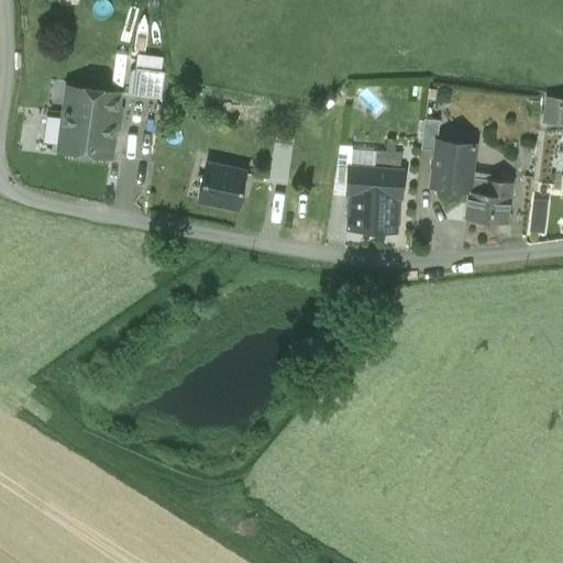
[(133,96),(161,99),(165,73),(136,68),(133,96)]
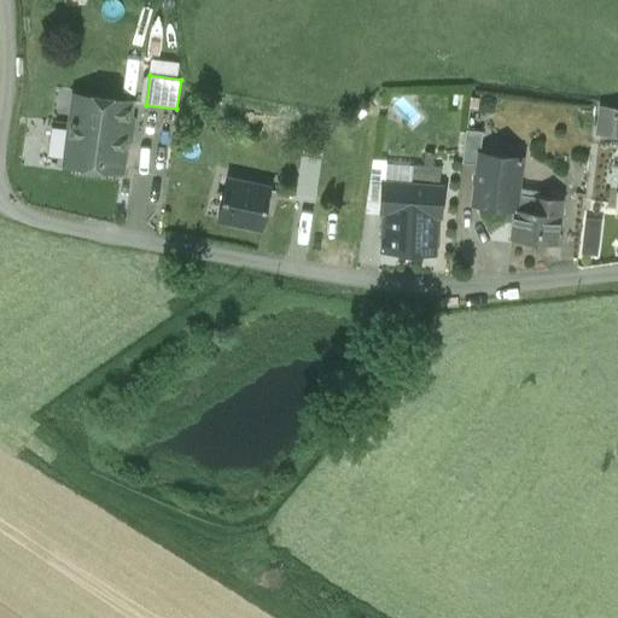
[(130,103),(75,95),(70,130),(126,138),(130,103)]
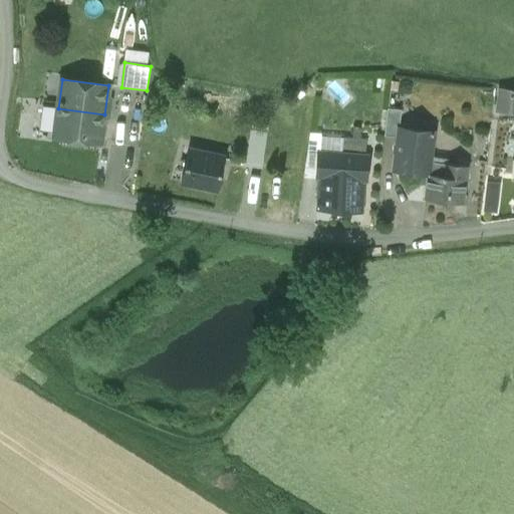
[(104,114),(58,108),(54,138),(100,144),(104,114)]
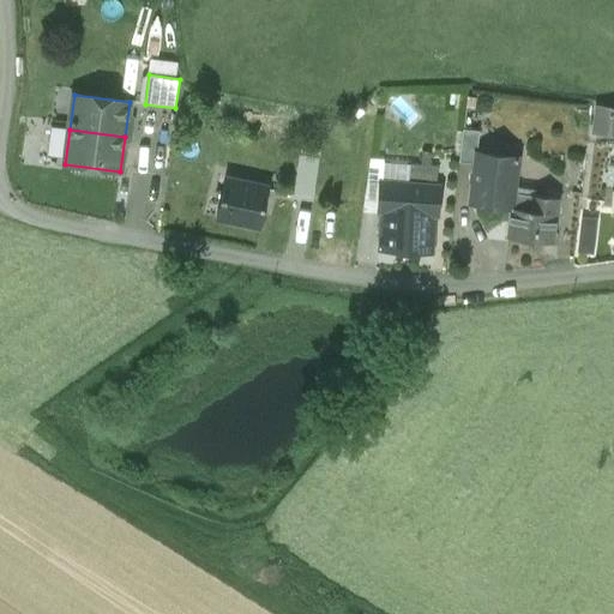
[(475,152),(476,152),(479,131),(463,130),(459,163),(474,164),(475,152)]
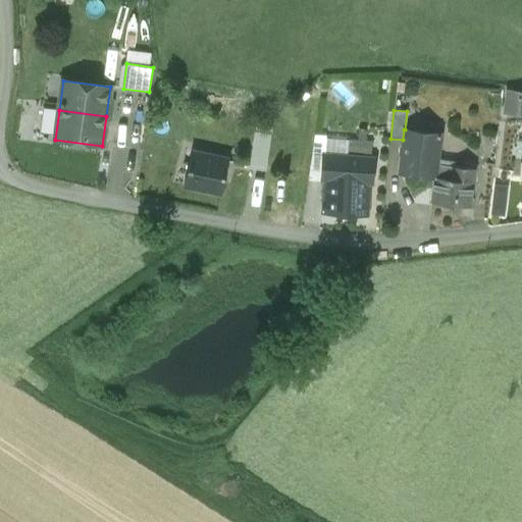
[(438,159),(441,134),(405,129),(404,129),(403,140),(399,173),(435,177),(437,159),(438,159)]
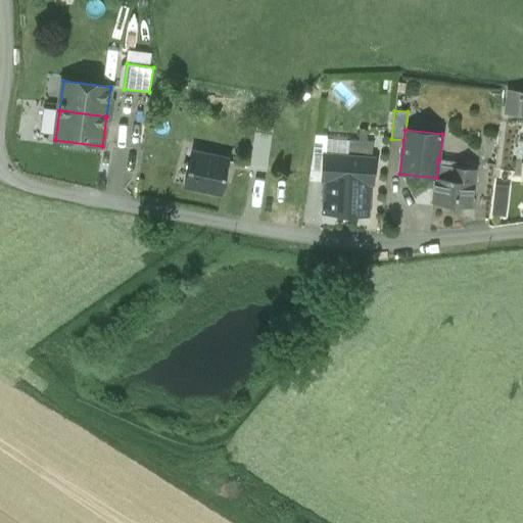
[(271,141),(254,139),(250,169),(266,172),(271,141)]
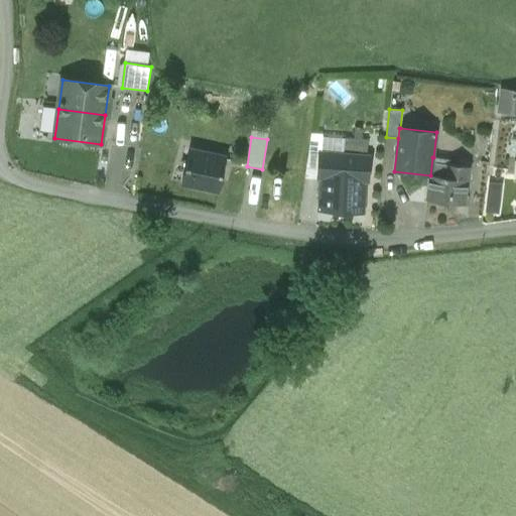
[(226,158),(189,151),(182,183),(219,191),(226,158)]
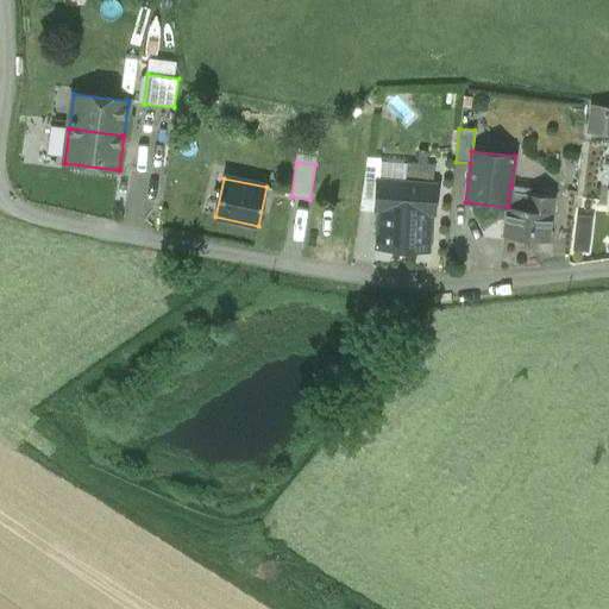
[(434,215),(437,184),(377,181),(375,212),(395,213),(394,251),(428,253),(429,215),(434,215)]
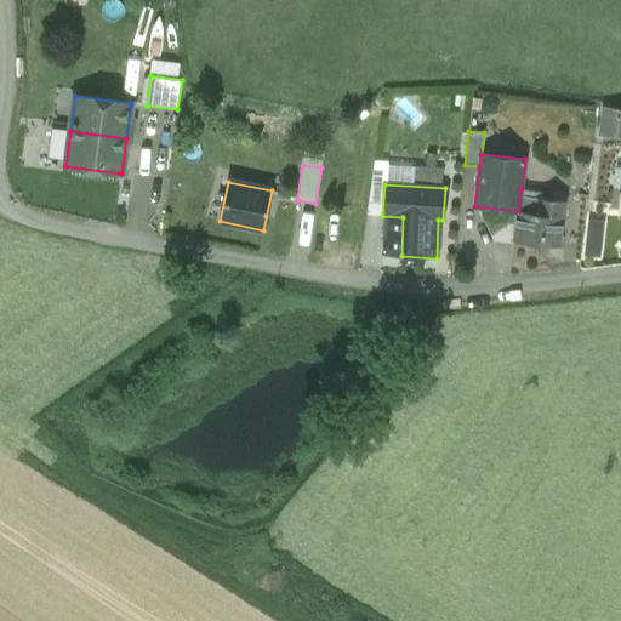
[(541,192),(522,189),(520,189),(518,211),(514,240),(558,245),(563,201),(540,198),(541,192)]
